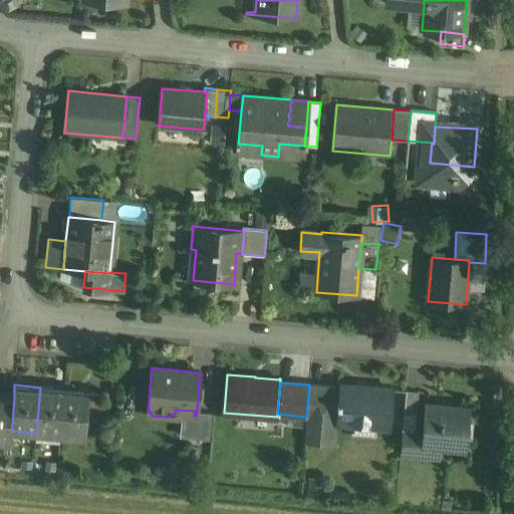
[(339,388),(309,384),(306,417),(307,417),(335,420),(336,420),(339,388)]
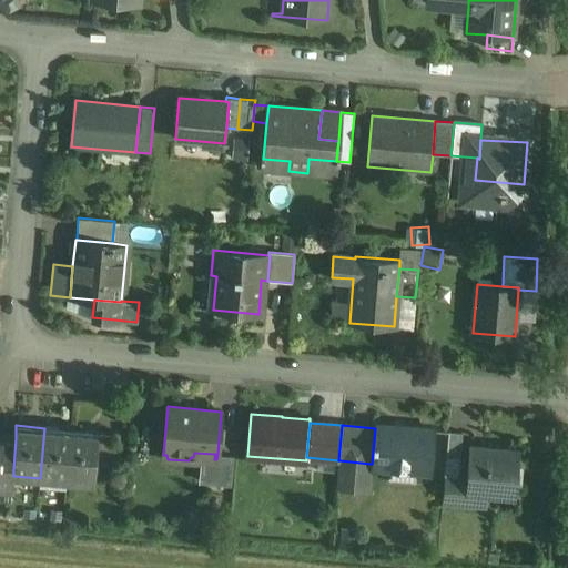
[(435,429),(404,427),(403,428),(377,426),(377,425),(375,425),(375,428),(372,464),(372,467),(392,469),(392,480),(414,482),(415,470),(430,473),(435,429)]
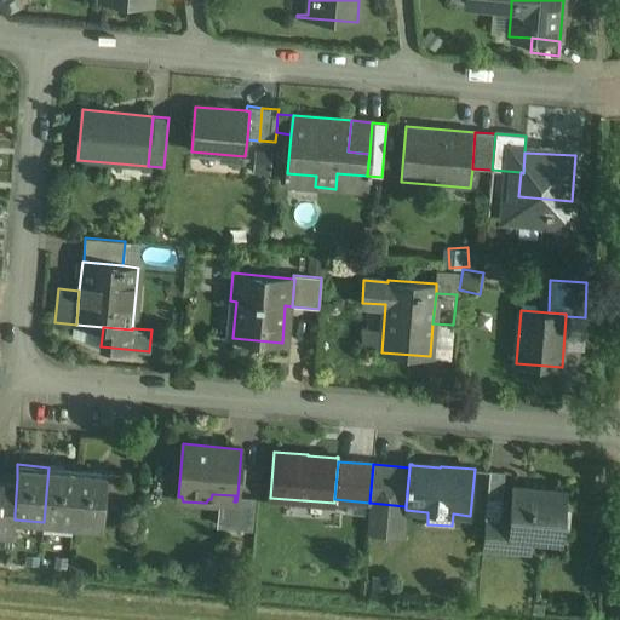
[(78,470),(49,468),(44,522),(72,524),(72,533),(78,470)]
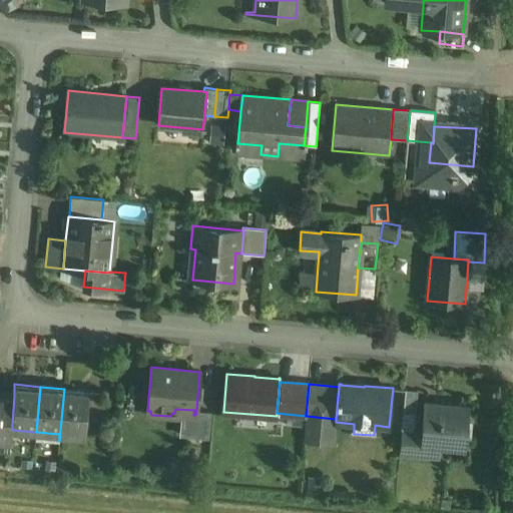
[(89,391),(64,389),(59,441),(60,434),(84,436),(86,416),(89,392),(89,391)]
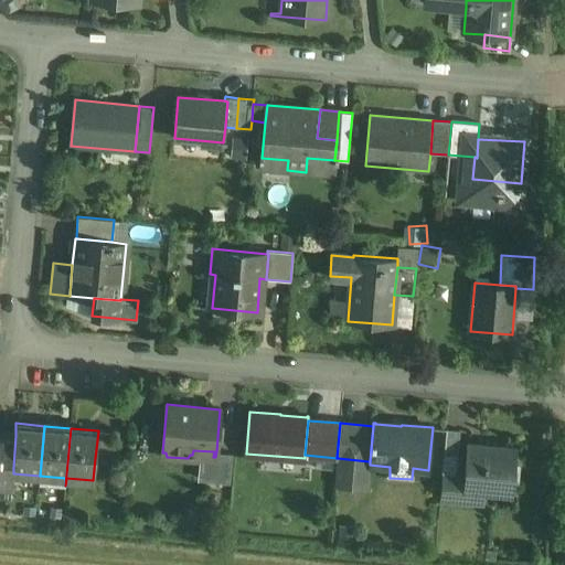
[(459,430),(447,429),(445,455),(457,456),(459,430)]
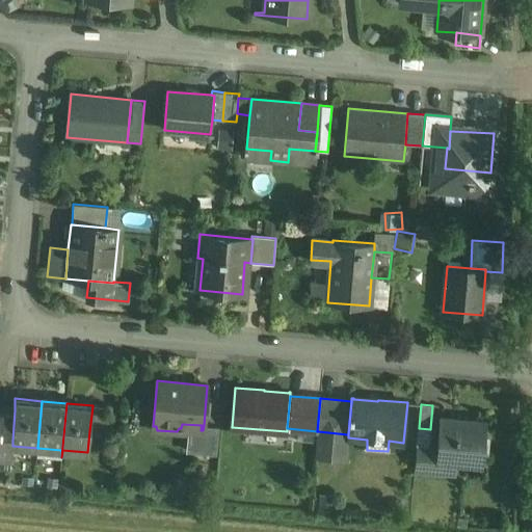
[(104,407),(92,406),(89,431),(102,432),(104,407)]
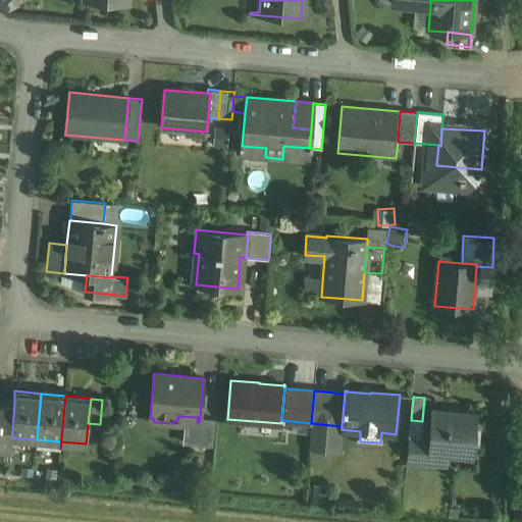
[(14,403),(0,402),(0,444),(11,445),(12,437),(12,432),(14,403)]
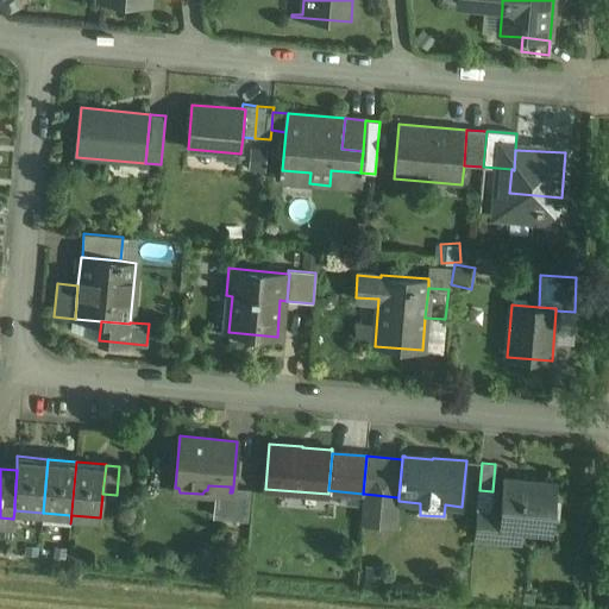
[(556,483),(503,478),(501,515),(500,523),(503,523),(502,541),(521,544),(522,526),(552,528),(556,483)]
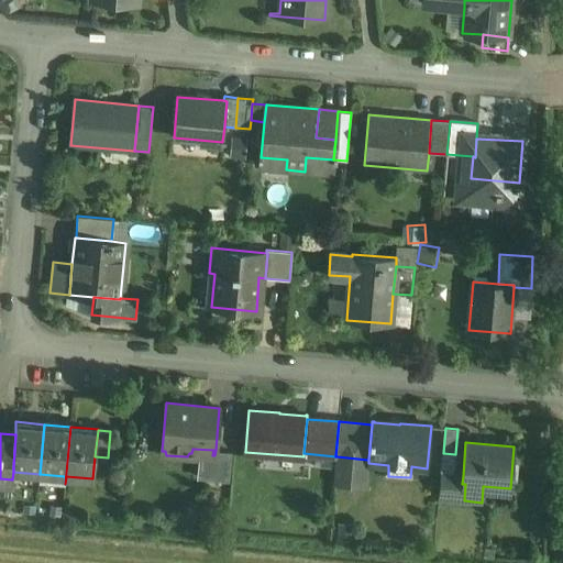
[(231,451),(216,450),(214,455),(212,455),(210,478),(229,481),(231,451)]
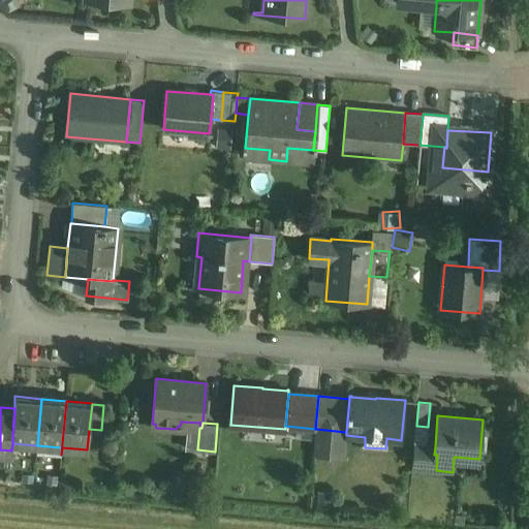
[(345,432),(316,429),(314,454),(315,454),(343,456),(345,432)]
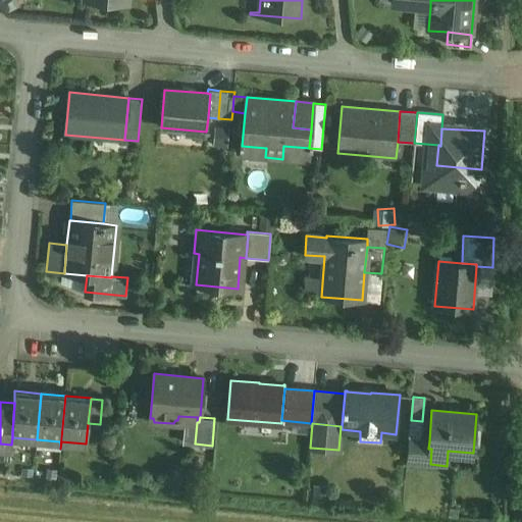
[(429,441),(409,439),(407,462),(430,464),(431,449),(428,449),(429,441)]
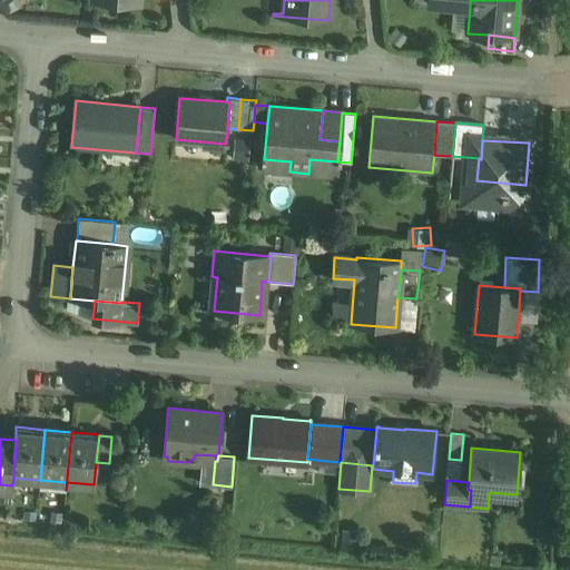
[(0,484),(0,500),(11,501),(12,485),(0,484)]
